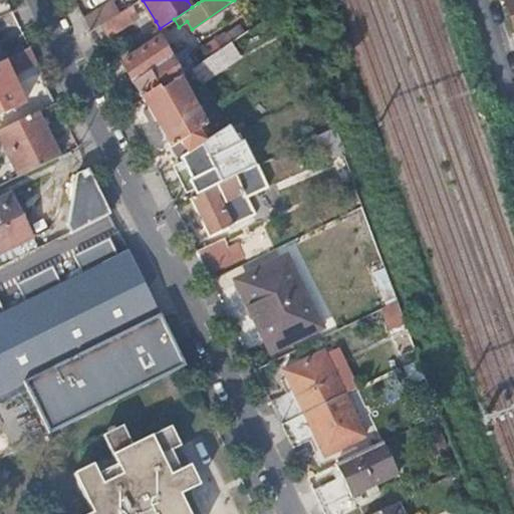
[(84,16),(90,30),(101,24),(113,15),(105,2),(84,16)]
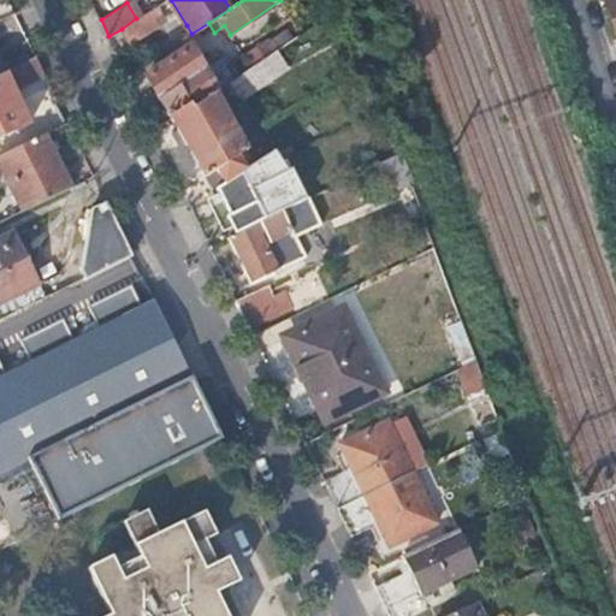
[(136,18),(122,29),(130,42),(161,22),(157,15),(164,10),(160,4),(136,18)]
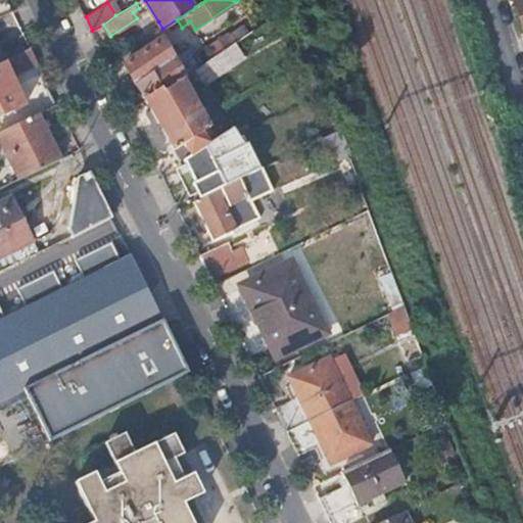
[(158,32),(162,29),(158,21),(153,25),(158,32)]
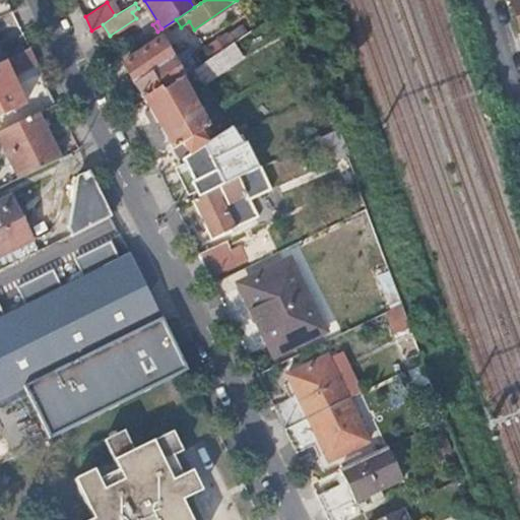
[(263,44),(253,28),(234,42),(213,56),(194,68),(181,77),(146,100),(151,109),(157,119),(174,148),(183,142),(190,152),(192,151),(212,137),(207,127),(207,126),(183,81),(198,71),(205,81),(263,44)]
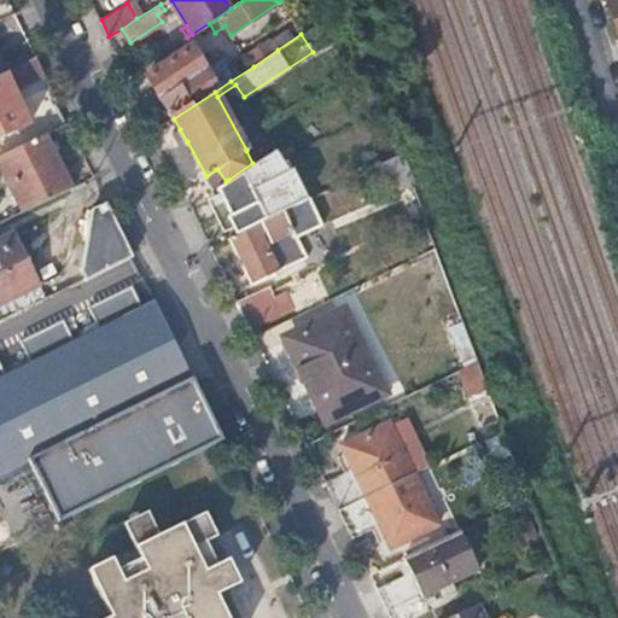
[(254,66),(278,50),(269,36),(245,53),(254,66)]
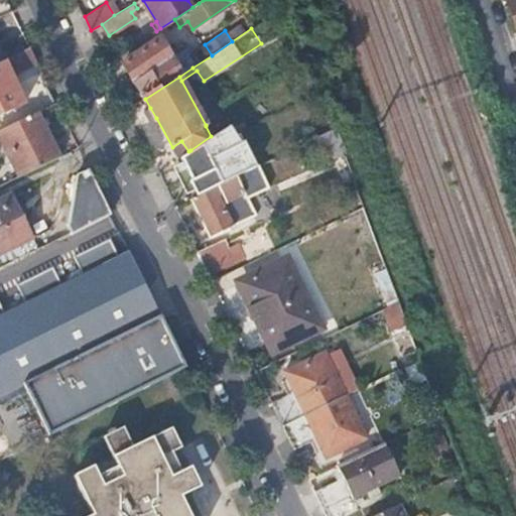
[(124,62),(145,99),(179,77),(172,63),(169,58),(171,57),(171,56),(160,38),(124,62)]
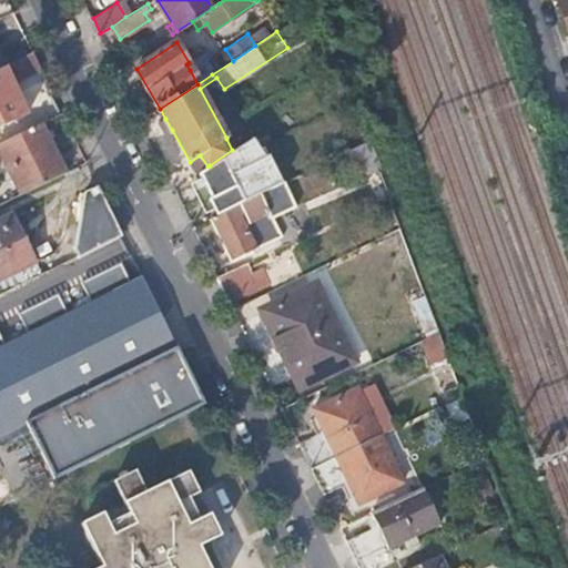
[(21,71),(40,62),(33,50),(12,61),(16,68),(18,67),(21,71)]
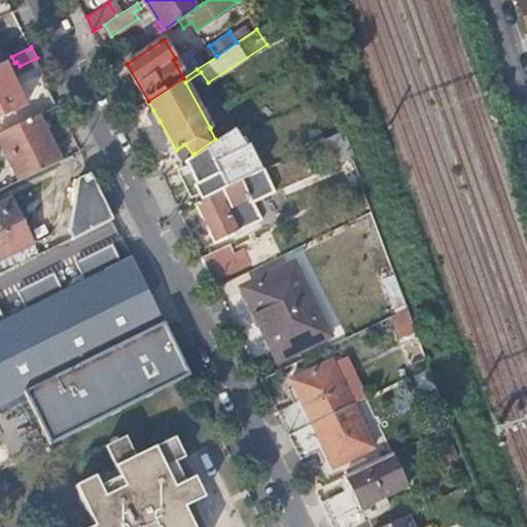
[(191,46),(175,58),(175,59),(173,60),(176,65),(188,57),(196,51),(191,46)]
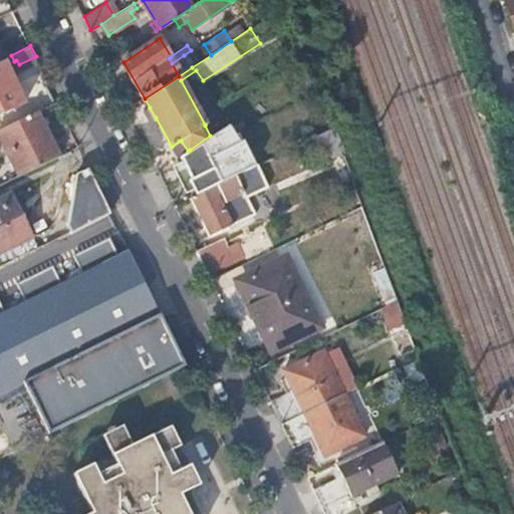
[(179,76),(192,67),(184,55),(172,63),(179,76)]
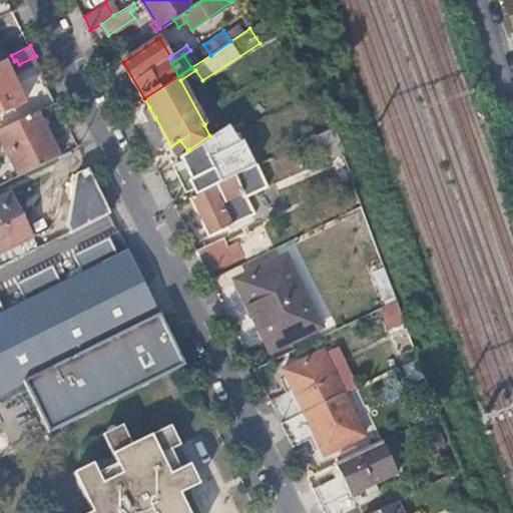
[(0,112),(26,100),(6,58),(0,60),(0,112)]
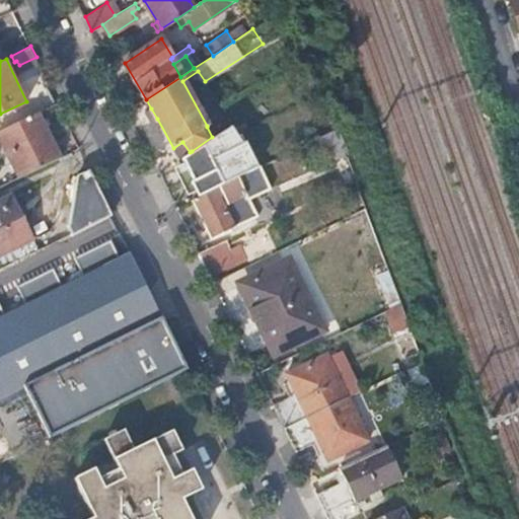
[(152,122),(157,119),(151,108),(147,112),(152,122)]
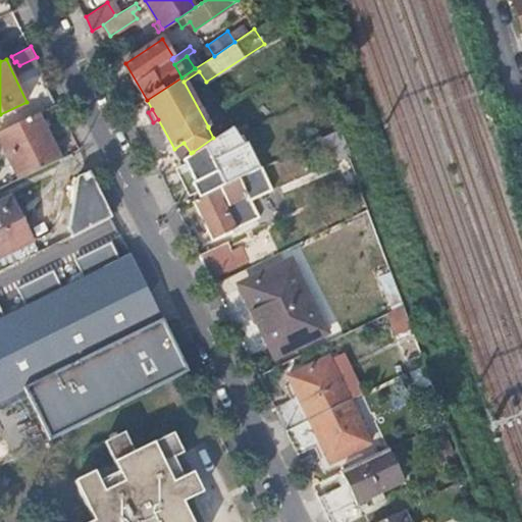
[(0,131),(0,137),(20,178),(61,157),(40,111),(0,131)]
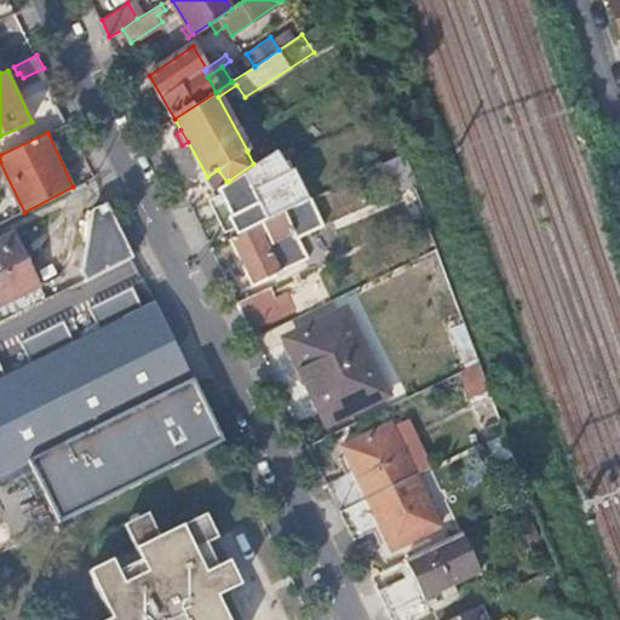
[(394,193),(414,182),(403,155),(383,165),(394,193)]
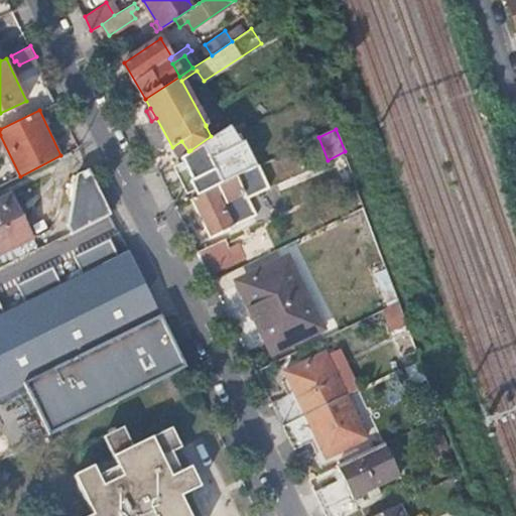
[(211,136),(190,150),(194,156),(183,161),(198,187),(208,182),(211,188),(256,167),(239,133),(220,142),(215,133),(211,136)]
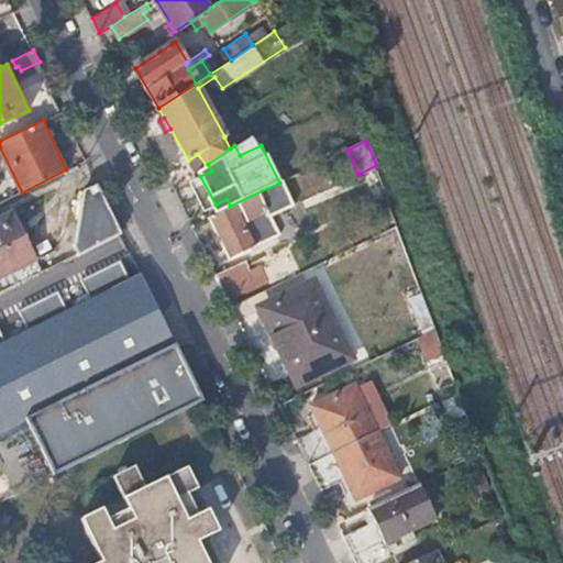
[(295,175),(280,181),(279,183),(230,206),(213,213),(210,216),(231,258),(293,229),(284,210),(307,199),(295,175)]
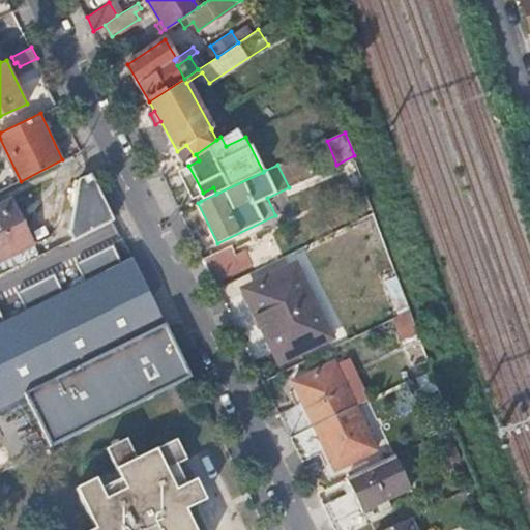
[(71,229),(77,237),(115,217),(92,172),(80,178),(71,229)]
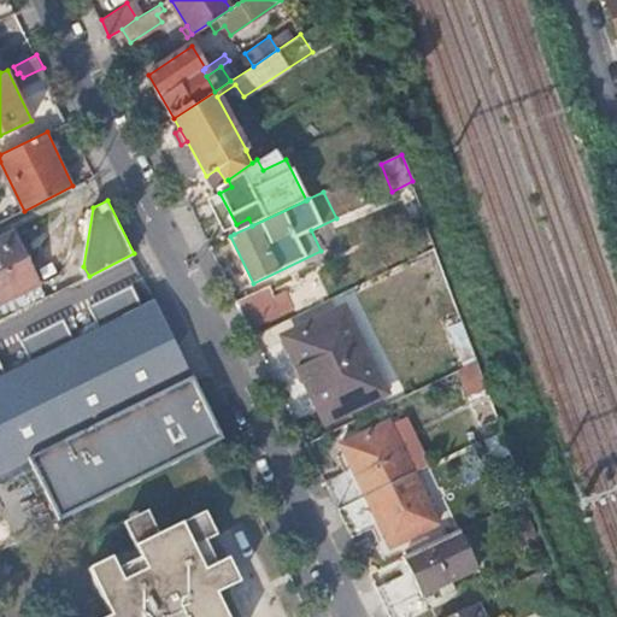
[(0,298),(34,283),(12,235),(0,240),(0,298)]
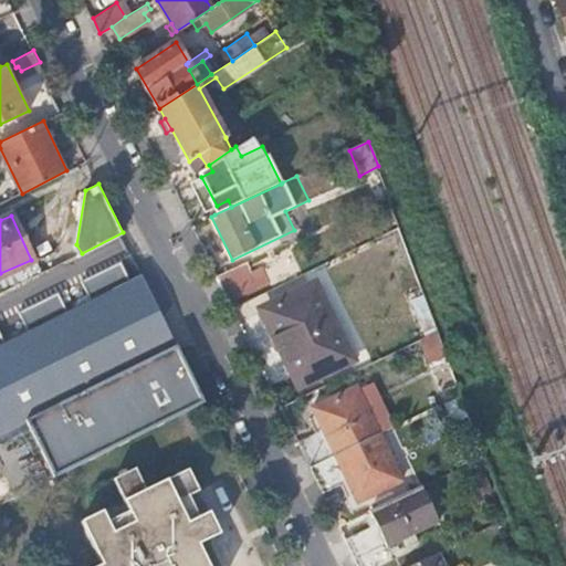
[(0,453),(19,493),(207,402),(143,273),(132,279),(122,259),(70,284),(80,303),(70,308),(60,290),(8,314),(18,334),(7,338),(0,324),(0,453)]
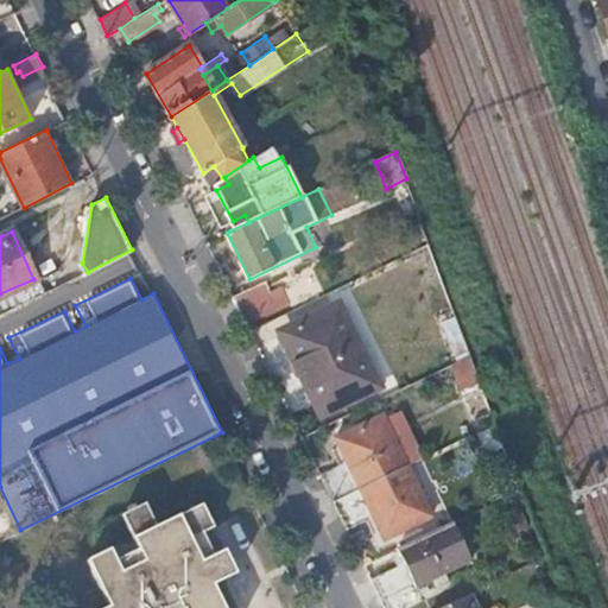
[(234,295),(247,321),(280,305),(266,278),(234,295)]
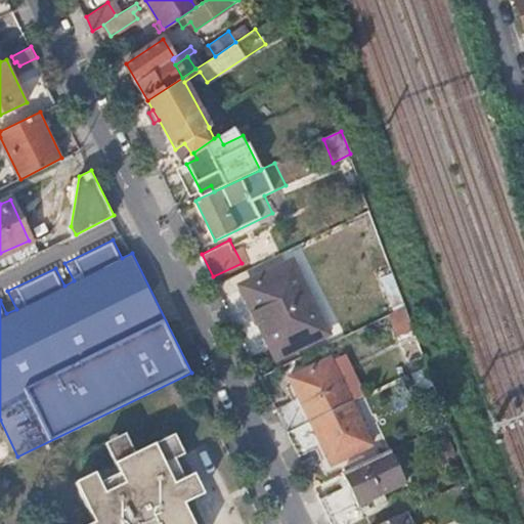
[(35,255),(29,241),(0,253),(0,266),(2,271),(35,255)]
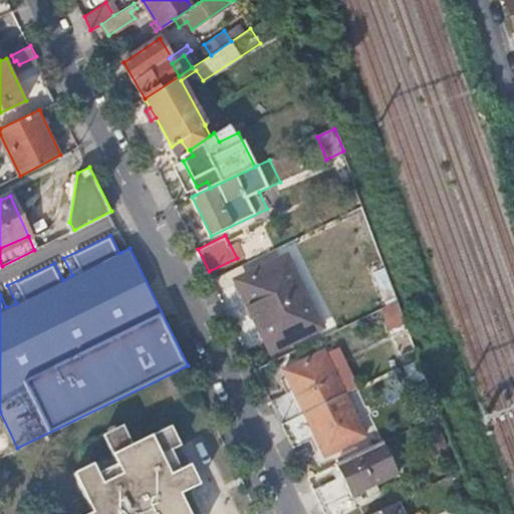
[(287,260),(241,281),(272,346),(318,325),(287,260)]
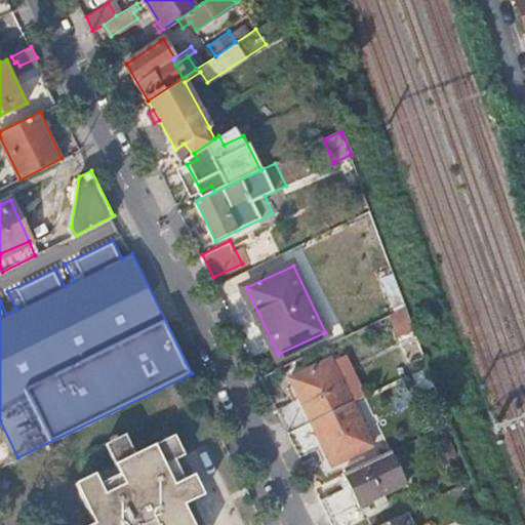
[(399,336),(414,330),(405,308),(390,315),(399,336)]
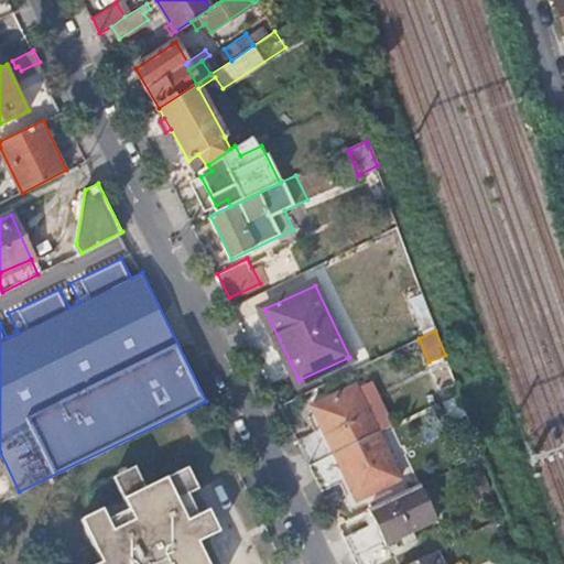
[(310,463),(378,430),(355,383),(311,404),(327,437),(303,448),(310,463)]
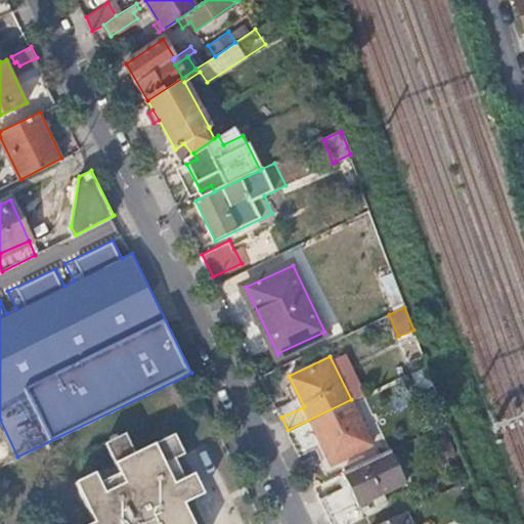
[(372,442),(351,399),(288,430),(295,444),(317,433),(332,463),(372,442)]
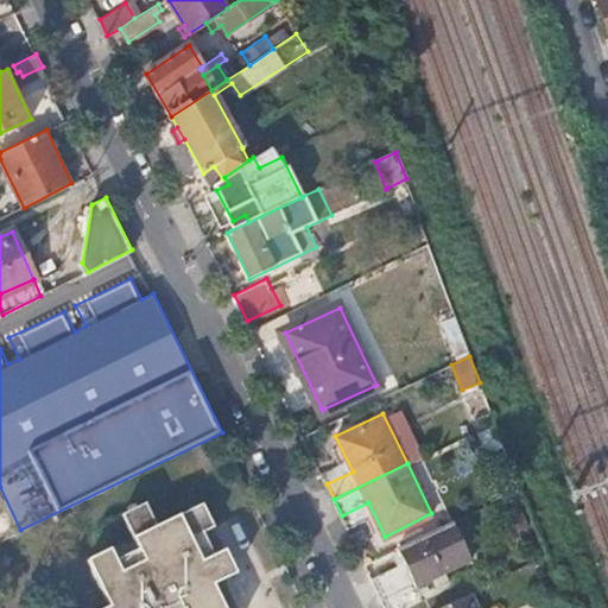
[(122,571),(116,561),(112,549),(88,561),(111,607),(107,607),(227,607),(216,586),(239,574),(227,550),(215,556),(204,562),(194,538),(204,533),(216,527),(204,504),(158,526),(147,502),(124,514),(140,549),(145,561),(122,571)]
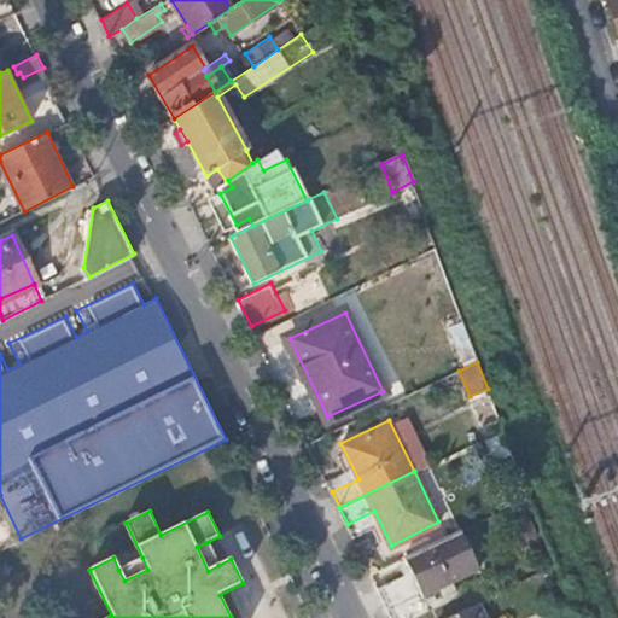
[(525,513),(508,522),(520,546),(537,537),(525,513)]
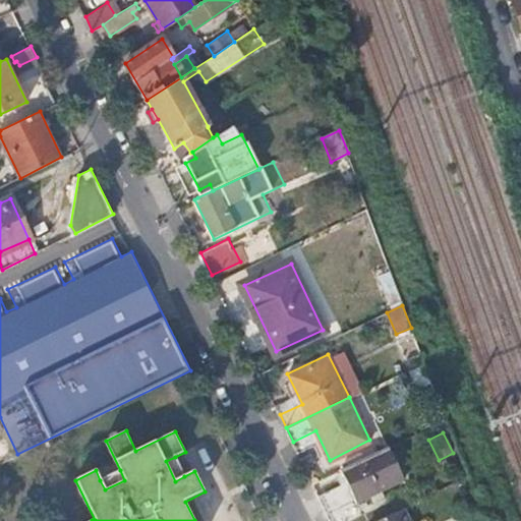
[(404,479),(389,446),(340,470),(356,503),(371,496),(381,490),(404,479)]
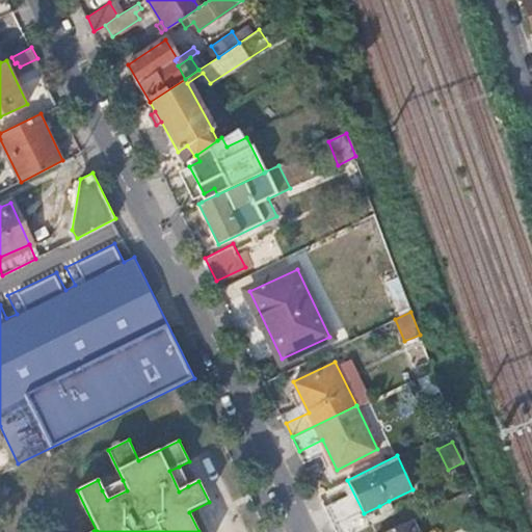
[(188,486),(179,467),(169,471),(179,491),(188,486)]
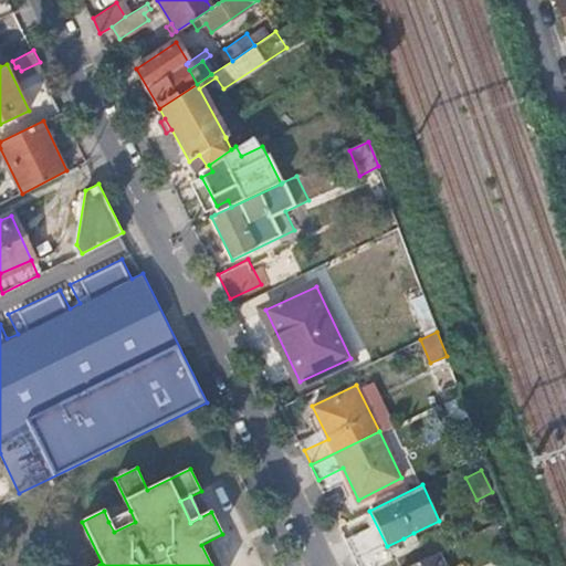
[(130,511),(108,522),(114,532),(135,522),(130,511)]
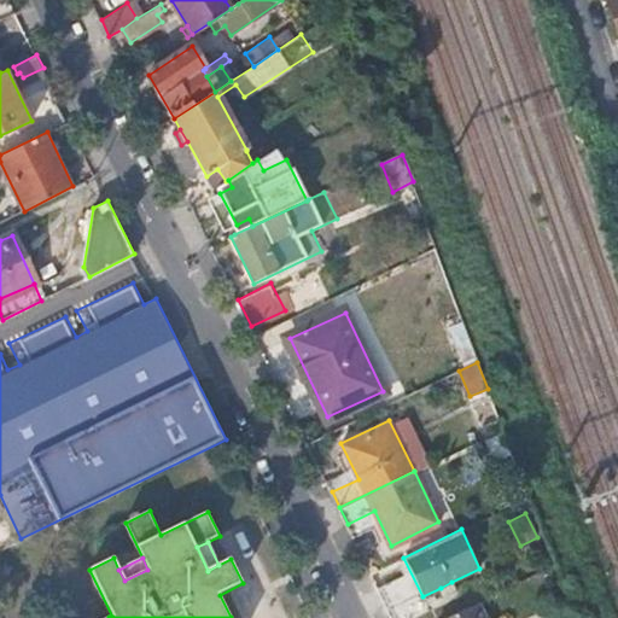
[(378,587),(386,605),(415,589),(407,573),(378,587)]
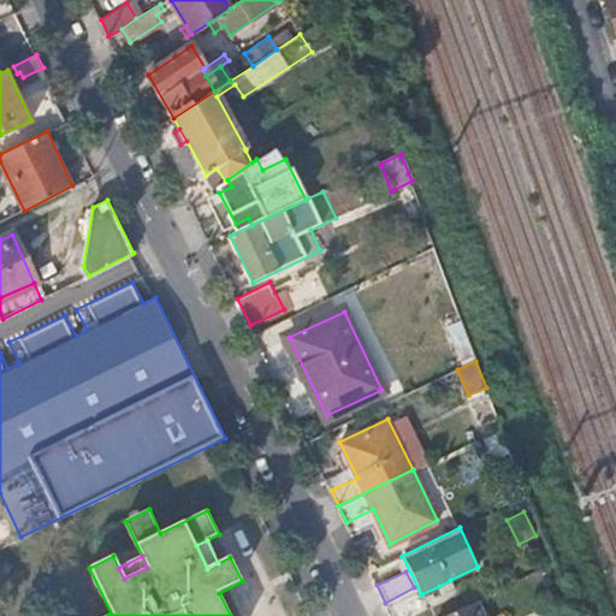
[(455,587),(450,580),(439,586),(443,593),(455,587)]
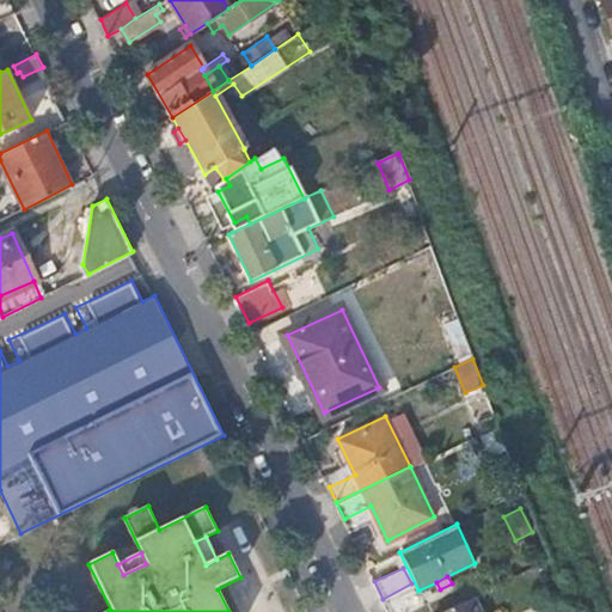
[(484,611),(476,595),(439,611),(484,611)]
